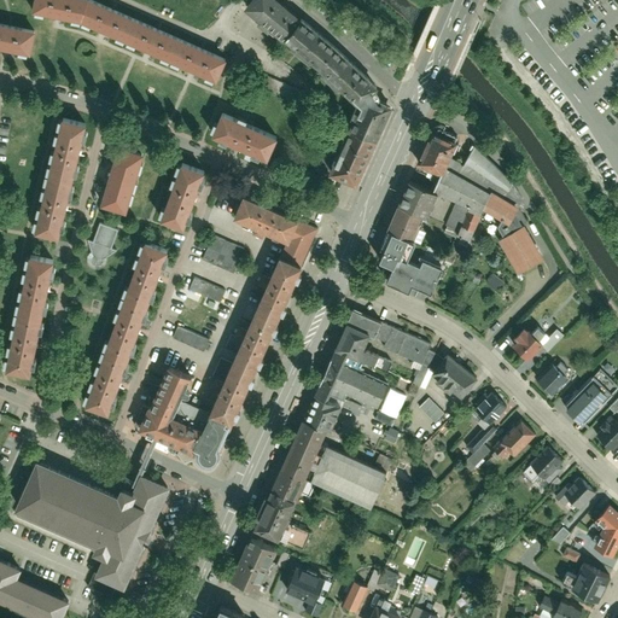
[(101,0),(30,0),(30,6),(81,18),(214,79),(226,54),(101,0)]
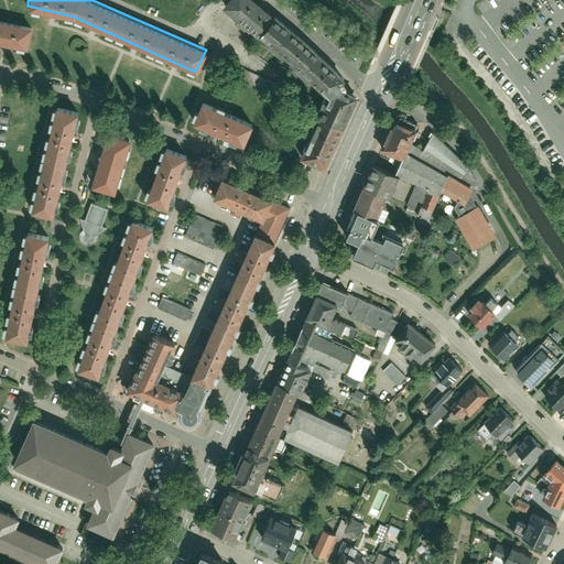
[(255,33),(269,15),(248,0),(224,0),(219,6),(255,33)]
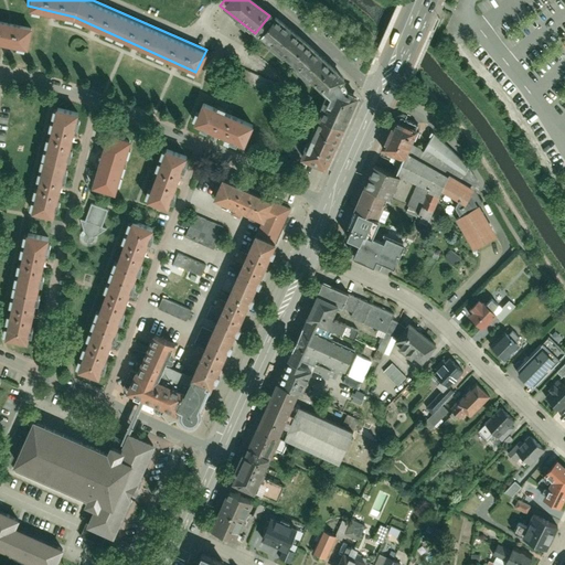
[(269,16),(255,33),(328,98),(330,94),(344,91),(345,87),(342,82),(343,78),(269,16)]
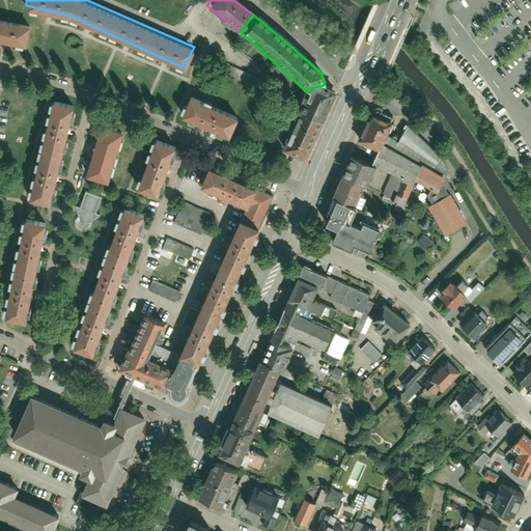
[(28,23),(0,17),(0,37),(25,43),(28,23)]
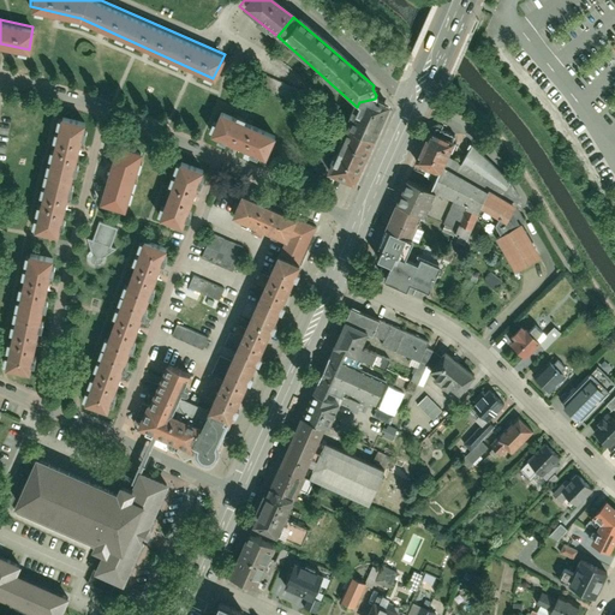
[(298,91),(240,64),(236,73),(293,102),(298,91)]
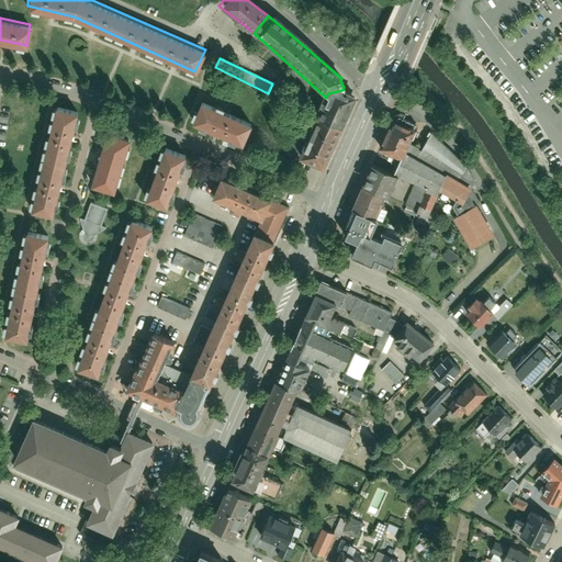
[(343,90),(328,93),(326,98),(317,116),(340,126),(353,97),(343,90)]
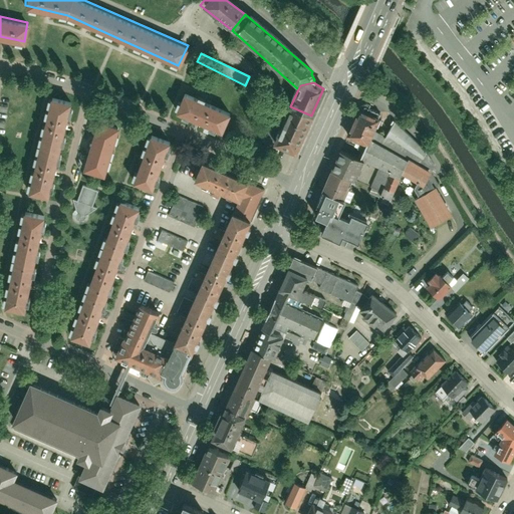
[(68,102),(48,98),(31,193),(51,196),(68,102)]
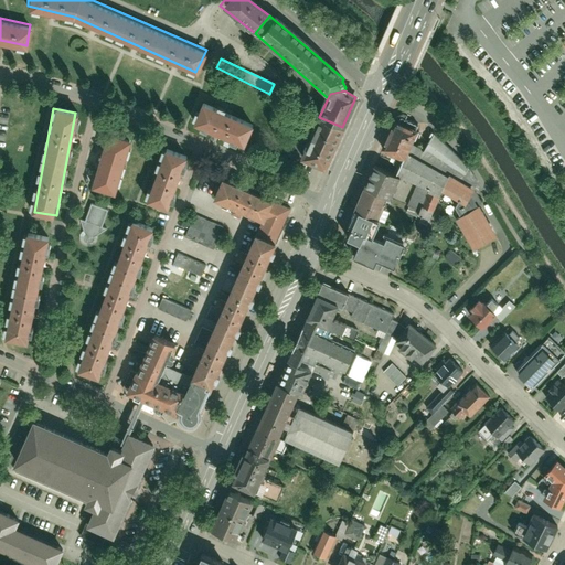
[(249,129),(202,109),(194,128),(241,148),(249,129)]
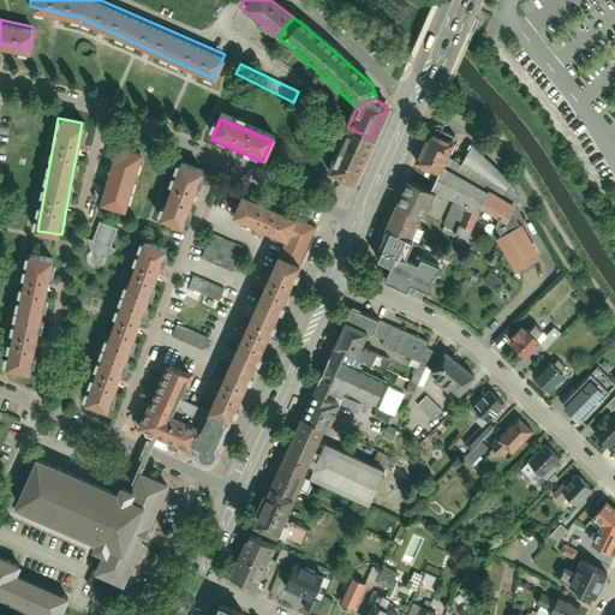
[(372,138),(347,127),(328,171),(353,181),(372,138)]
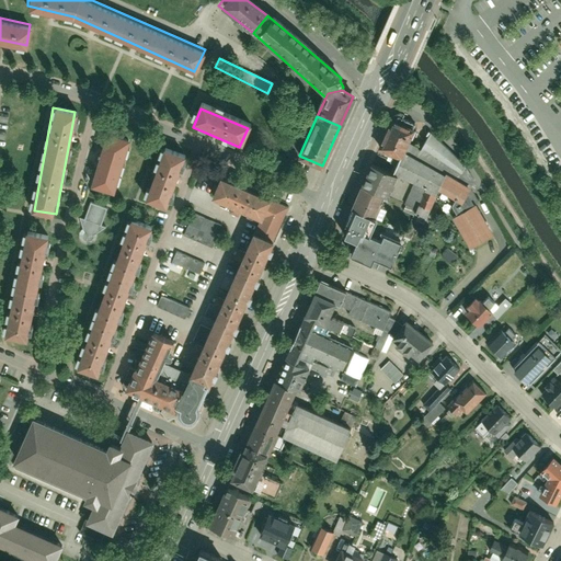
[(454,222),(472,251),(496,240),(478,208),(471,201),(474,192),(477,186),(471,174),(461,161),(431,136),(422,152),(413,146),(415,136),(391,123),(378,150),(399,158),(393,171),(415,182),(422,185),(421,187),(433,193),(435,189),(456,202),(451,208),(458,220),(454,222)]
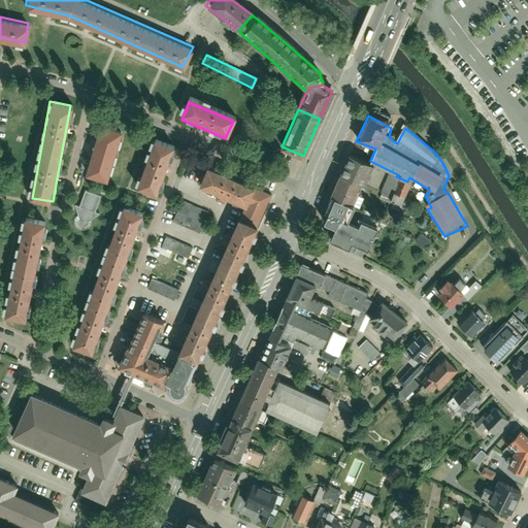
[(122,132),(102,127),(89,175),(108,180),(122,132)]
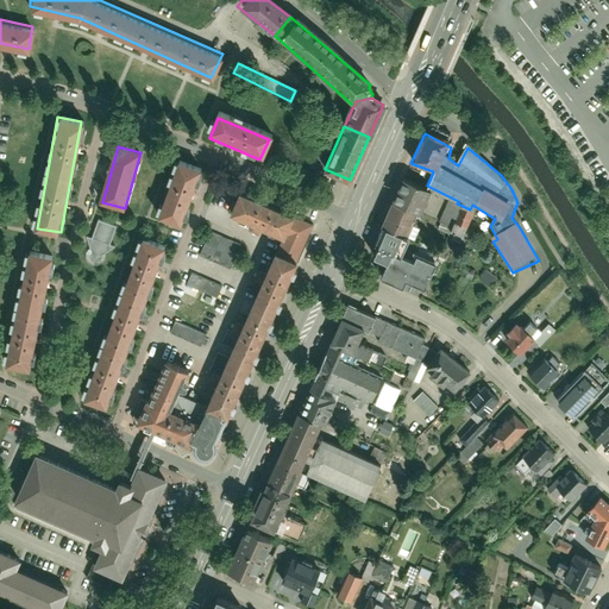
[(200,173),(176,164),(157,219),(181,227),(200,173)]
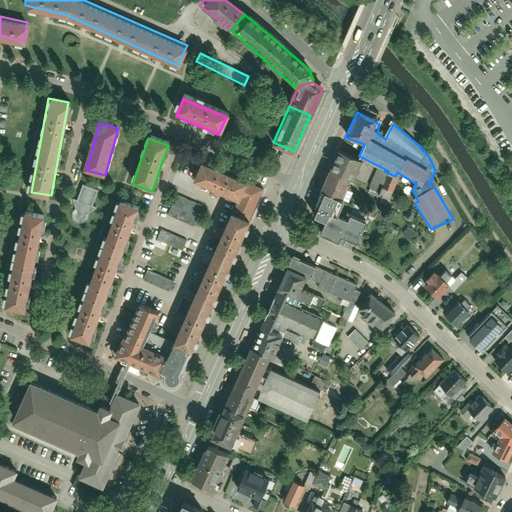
[(330,173),(352,181),(355,182),(363,161),(339,152),(330,173)]
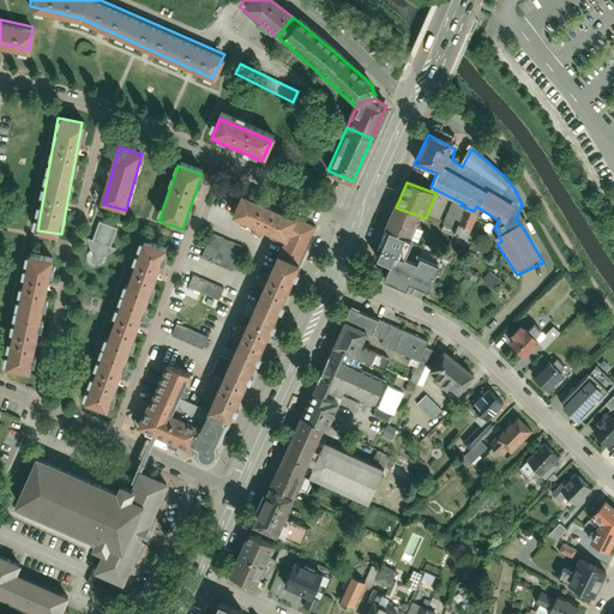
[(210,410),(230,419),(317,227),(244,193),(235,214),(256,223),(252,233),(262,236),(265,228),(287,238),(270,276),(260,272),(257,282),(266,286),(247,329),(238,324),(234,333),(242,337),(224,379),(215,375),(210,385),(218,390),(210,410)]
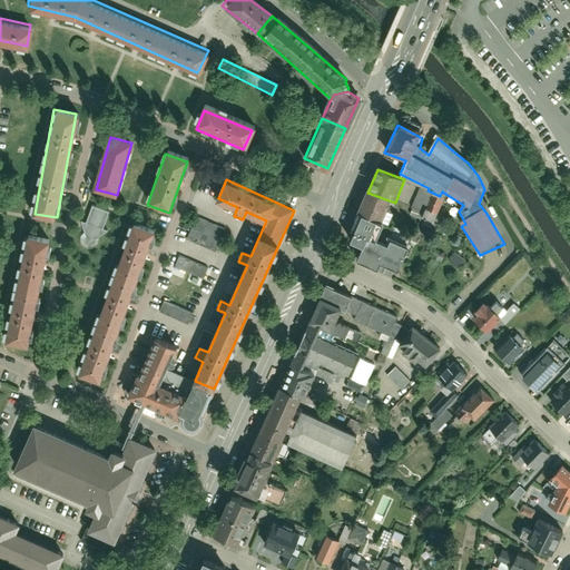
[(429,188),(422,185),(413,207),(424,213),(423,217),(434,222),(444,198),(440,196),(428,190),(429,188)]
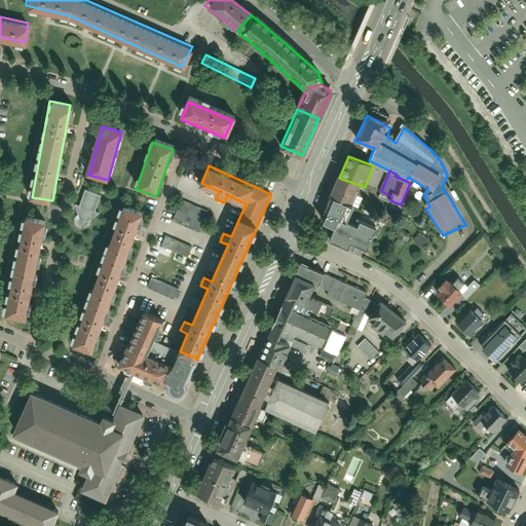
[(339,178),(331,200),(352,209),(362,186),(339,178)]
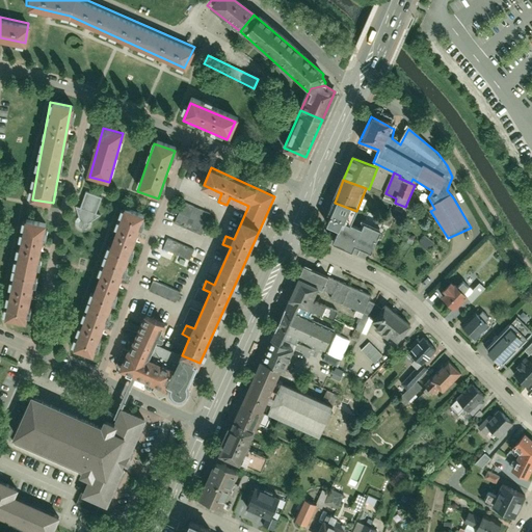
[(97,215),(103,200),(87,193),(81,209),(77,208),(81,220),(79,222),(79,225),(80,228),(82,230),(84,231),(86,231),(88,231),(89,230),(90,227),(90,224),(102,217),(97,215)]
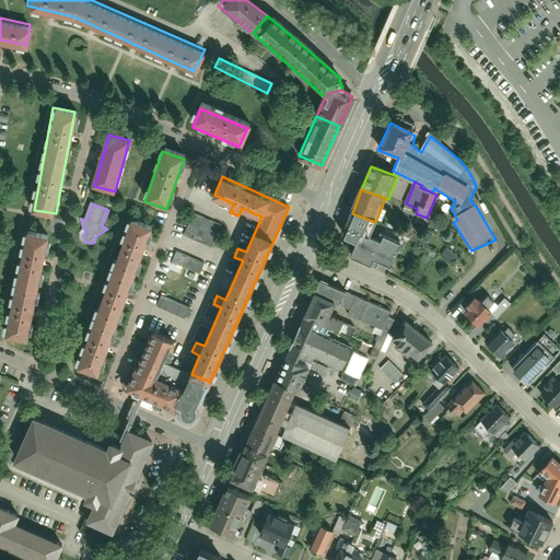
[(375,222),(352,213),(340,240),(354,245),(349,257),(370,266),(372,260),(391,268),(400,245),(382,237),(380,243),(369,238),(375,222)]
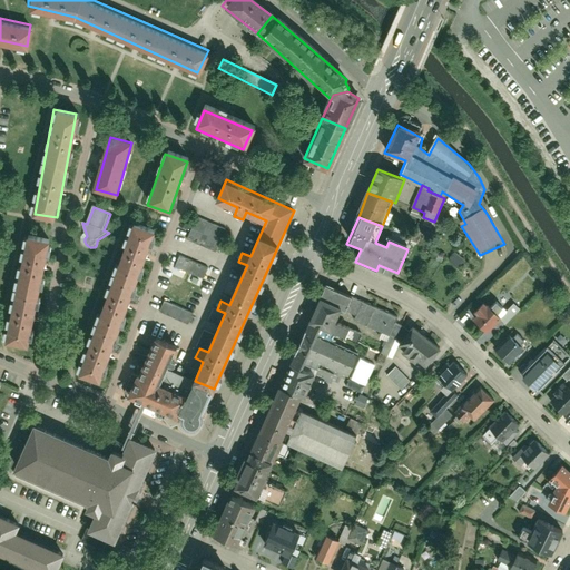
[(226,232),(198,219),(189,239),(217,252),(226,232)]
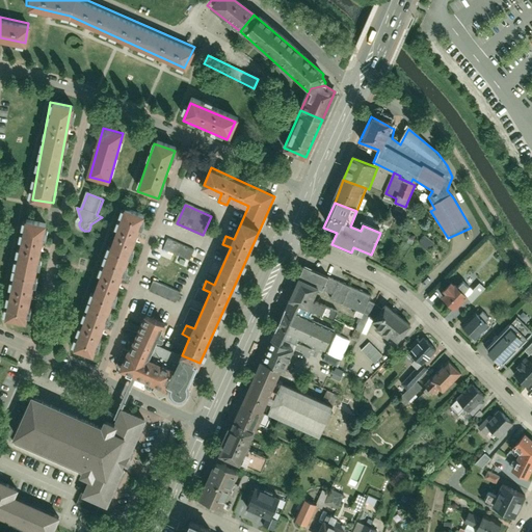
[(142,220),(122,213),(72,351),(92,360),(142,220)]
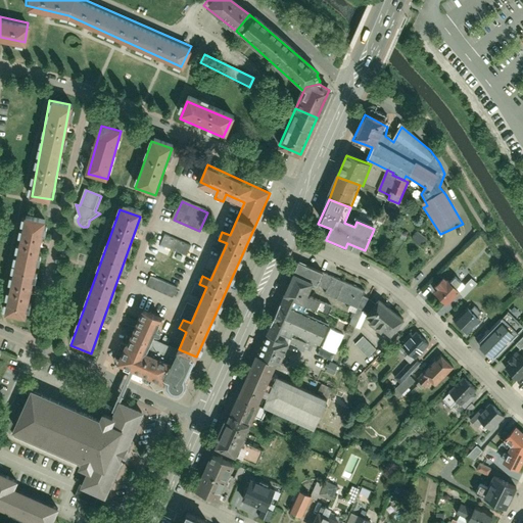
[(43,222),(24,218),(6,314),(26,317),(43,222)]
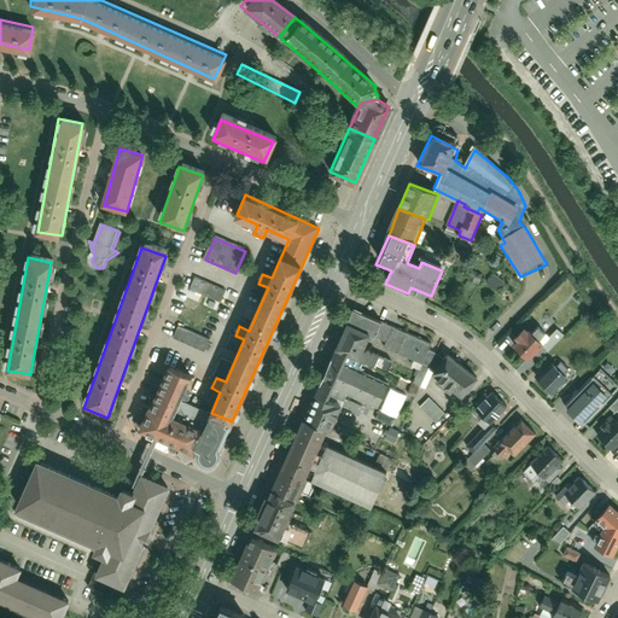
[(493,286),(499,279),(493,274),(487,280),(493,286)]
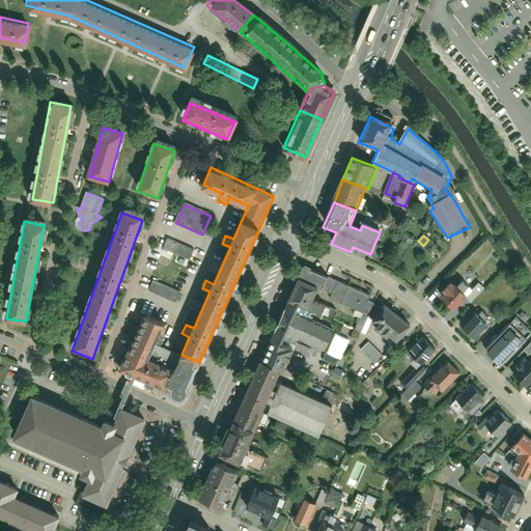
[(194,251),(168,239),(164,247),(191,259),(194,251)]
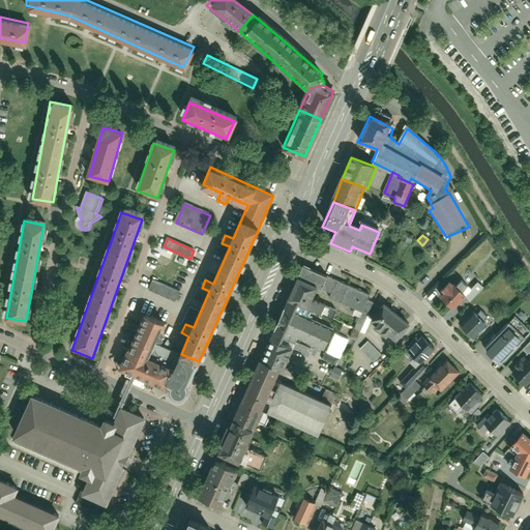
[(298,265),(283,300),(305,310),(331,320),(336,308),(311,298),(315,287),(320,289),(325,276),(298,265)]
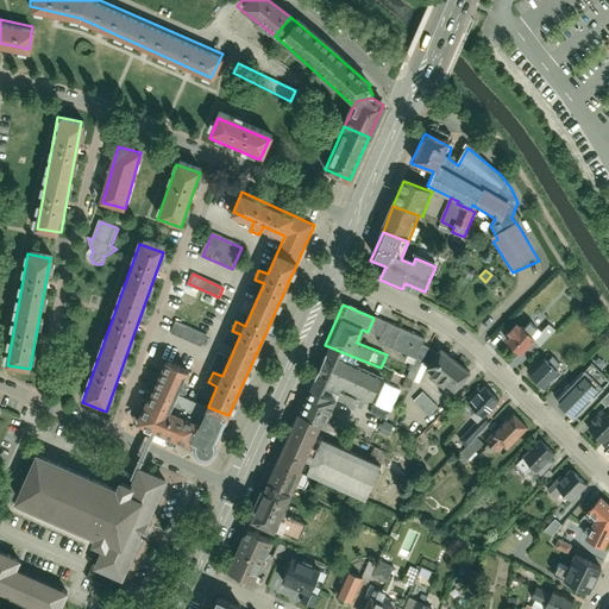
[(508,336),(503,340),(518,353),(540,330),(526,316),(519,325),(513,319),(502,330),(508,336)]
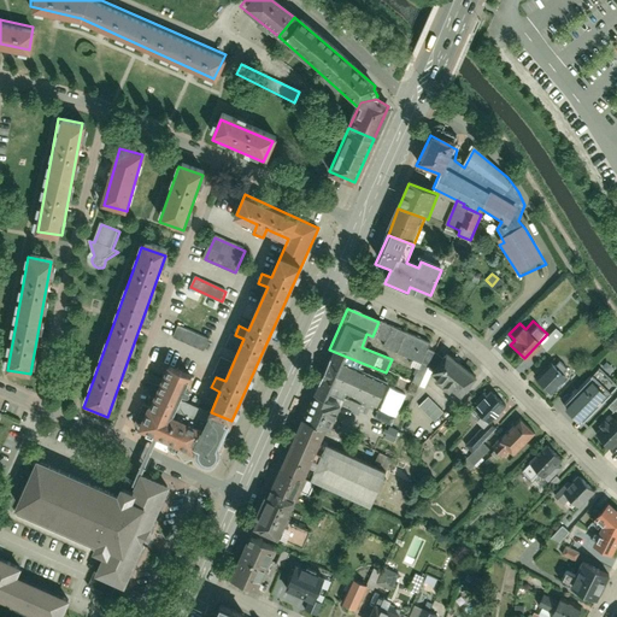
[(429,342),(378,322),(372,336),(370,341),(421,362),(429,342)]
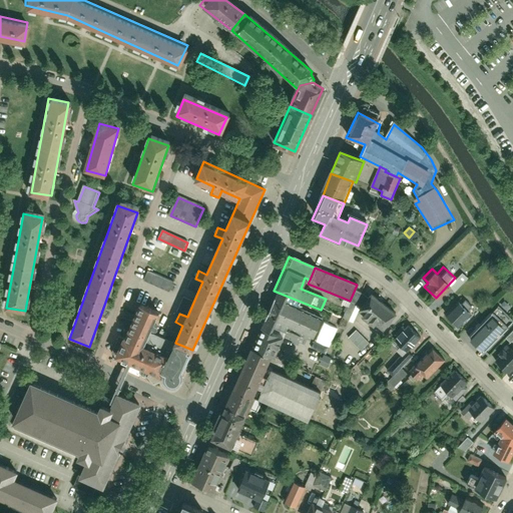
[(173,282),(148,272),(144,280),(169,291),(173,282)]
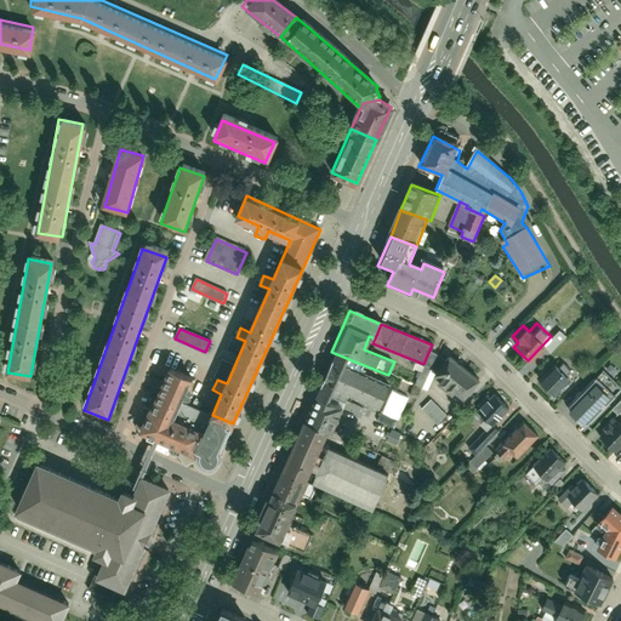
[(477,376),(448,351),(431,370),(437,376),(434,379),(448,389),(451,386),(461,394),(477,376)]
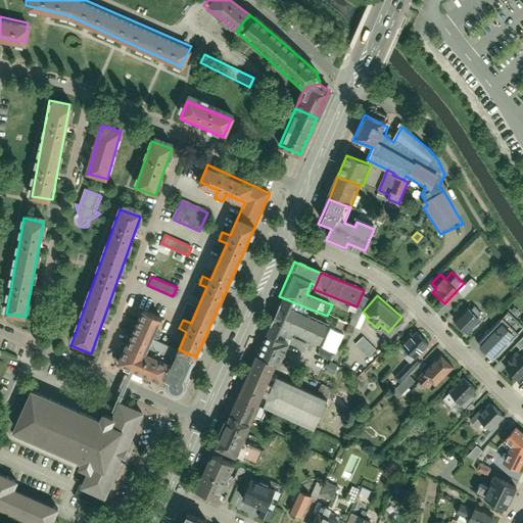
[(279,296),(264,334),(284,342),(289,332),(318,344),(326,325),(298,313),(301,305),(279,296)]
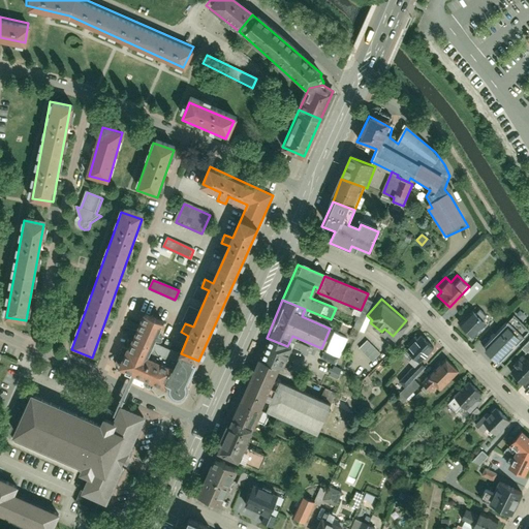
[(470,308),(457,322),(470,336),(484,321),(470,308)]
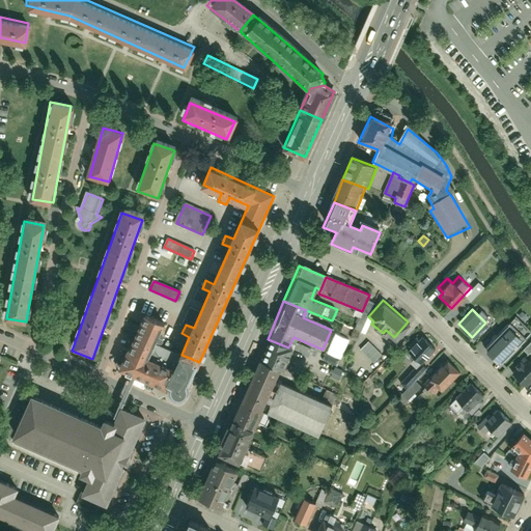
[(185,389),(199,362),(182,355),(156,343),(166,319),(143,310),(118,369),(170,392),(170,394),(171,397),(173,398),(174,399),(177,400),(180,399),(183,398),(184,396),(185,394),(185,391),(185,389)]
